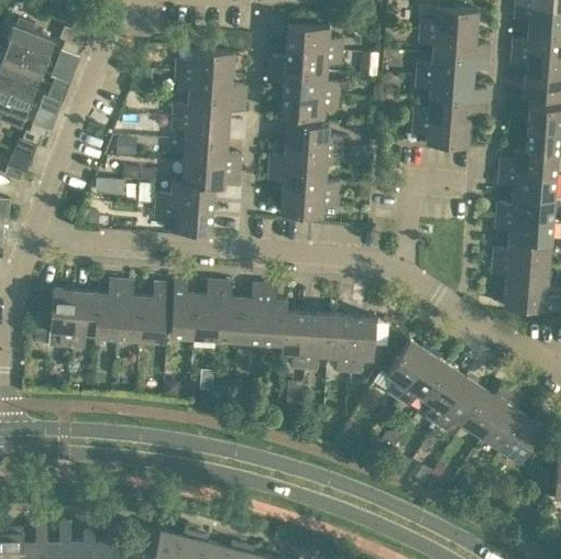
[(560,0),(516,0),(516,7),(560,10),(560,0)]
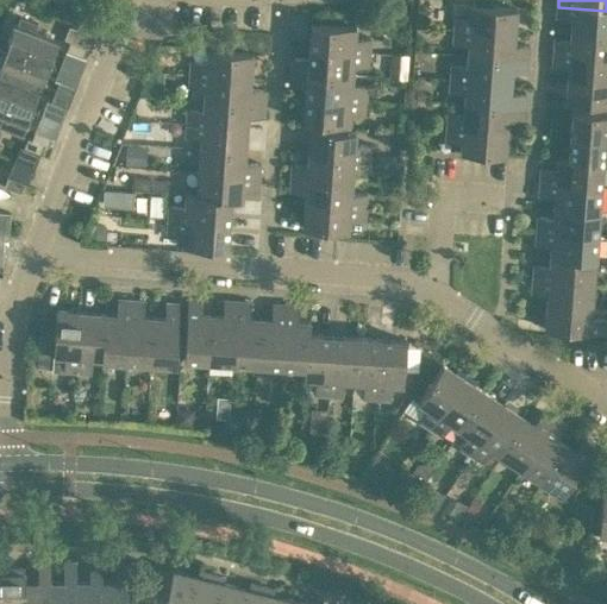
[(573,33),(606,36),(606,11),(558,7),(558,21),(574,23),(573,33)]
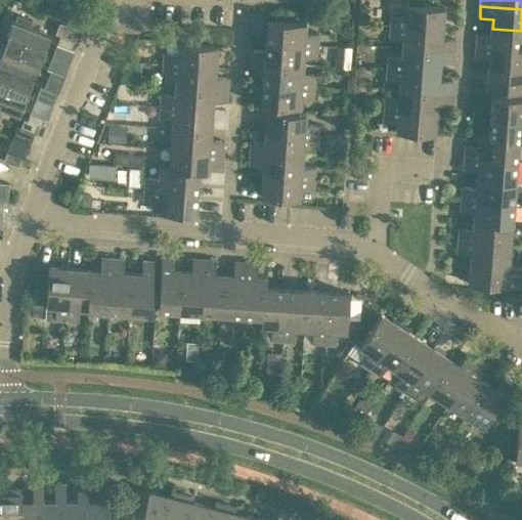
[(392,29),(443,33),(445,11),(406,8),(405,18),(392,17),(392,29)]
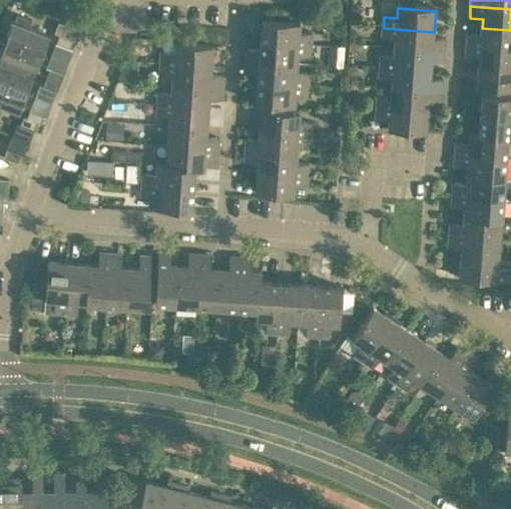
[(6,41),(42,56),(49,38),(30,30),(33,23),(18,17),(15,25),(13,24),(6,41)]
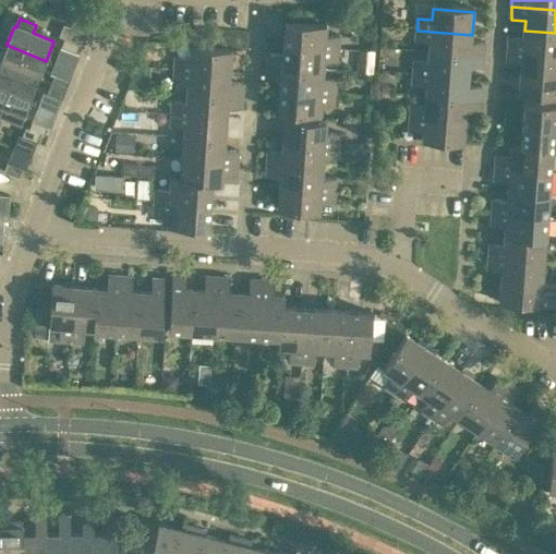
[(286,25),(285,48),(339,52),(340,39),(326,39),(327,28),(286,25)]
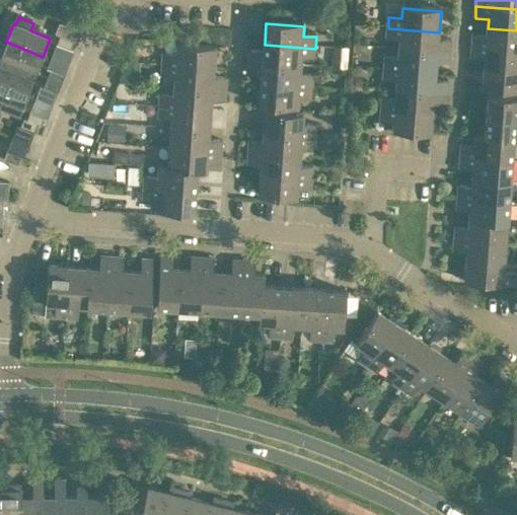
[(399,51),(451,54),(452,43),(439,42),(439,32),(388,28),(387,40),(400,41),(399,51)]
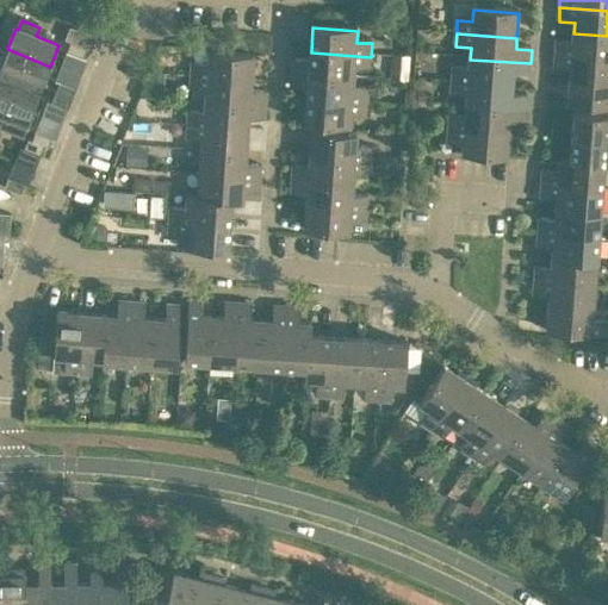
[(557,56),(607,60),(607,36),(574,33),(572,44),(557,43),(557,56)]
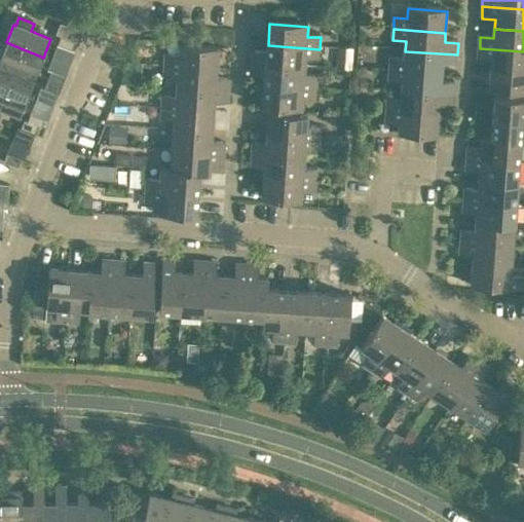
[(62,39),(58,47),(72,53),(75,44),(62,39)]
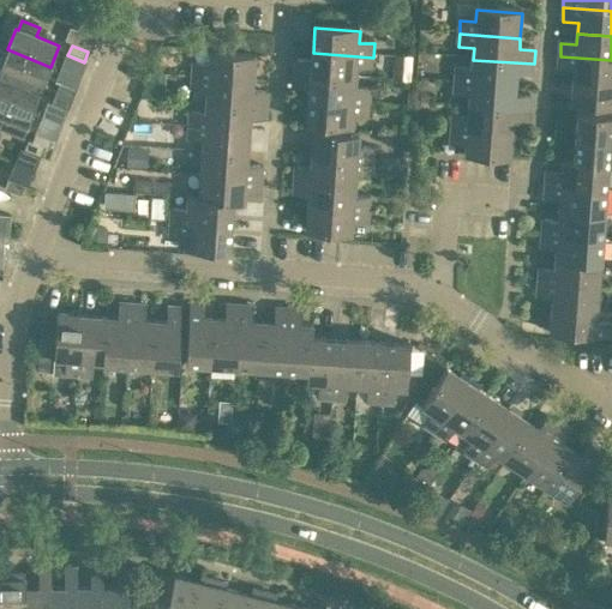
[(0,67),(0,71),(1,72),(3,71),(22,78),(18,88),(36,95),(37,94),(40,86),(43,88),(51,67),(7,49),(0,67)]
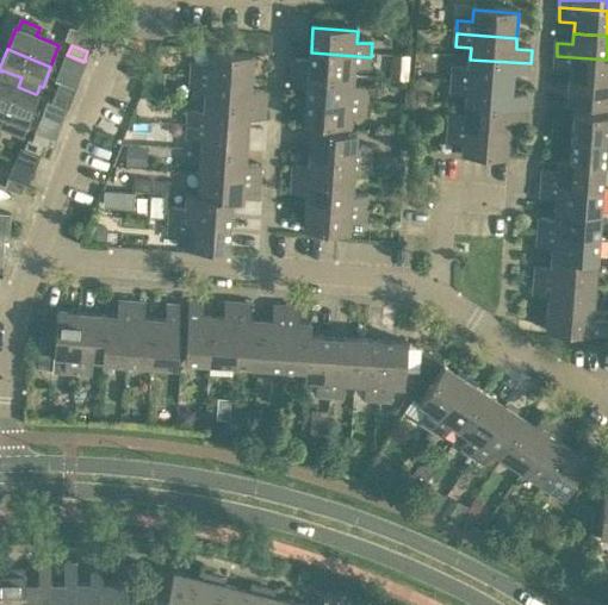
[(371,70),(371,57),(311,52),(310,63),(295,62),(293,75),(354,80),(355,69),(371,70)]
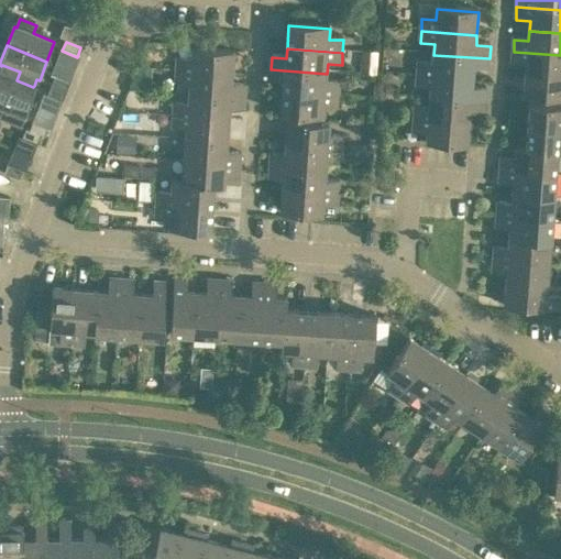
[(177,73),(232,77),(234,54),(193,51),(193,62),(177,61),(177,73)]
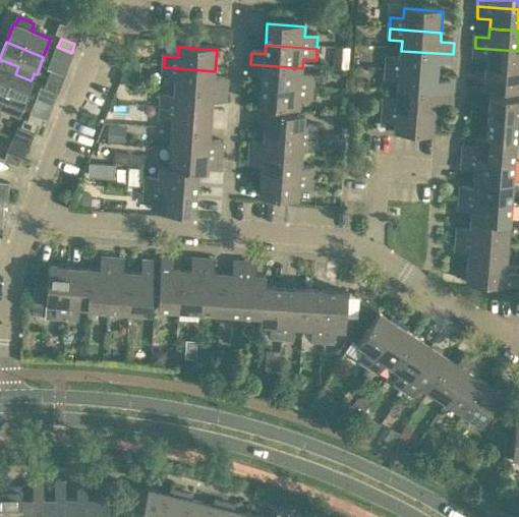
[(486,69),(518,71),(518,51),(475,48),(474,59),(487,60),(486,69)]
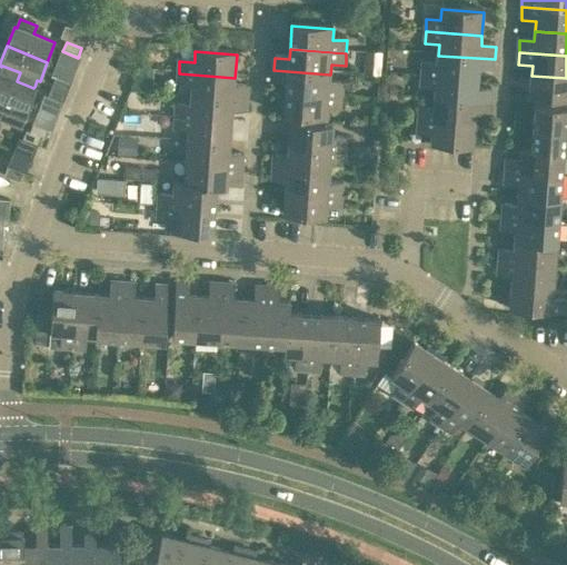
[(380,79),(381,57),(365,56),(364,78),(380,79)]
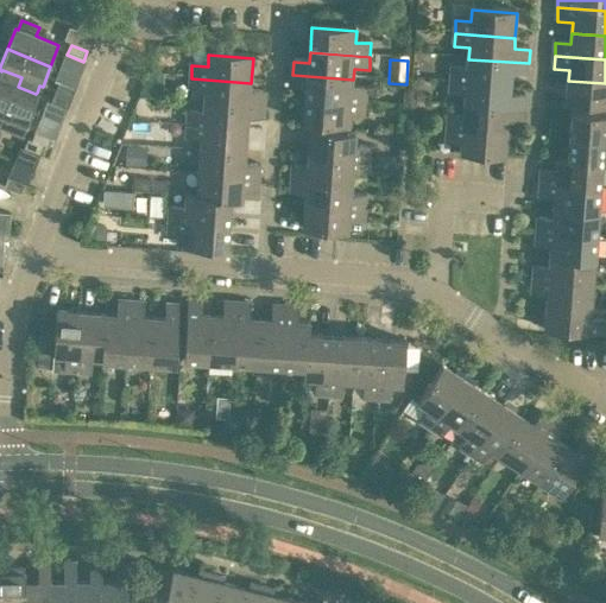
[(452,82),(511,86),(512,75),(528,76),(529,63),(468,59),(468,70),(452,69),(452,82)]
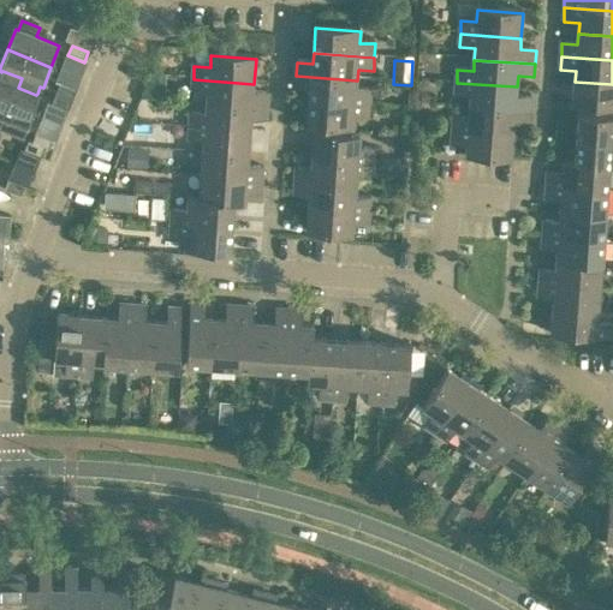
[(0,103),(31,117),(40,95),(37,94),(36,95),(18,88),(22,78),(3,71),(1,72),(0,76),(0,103)]
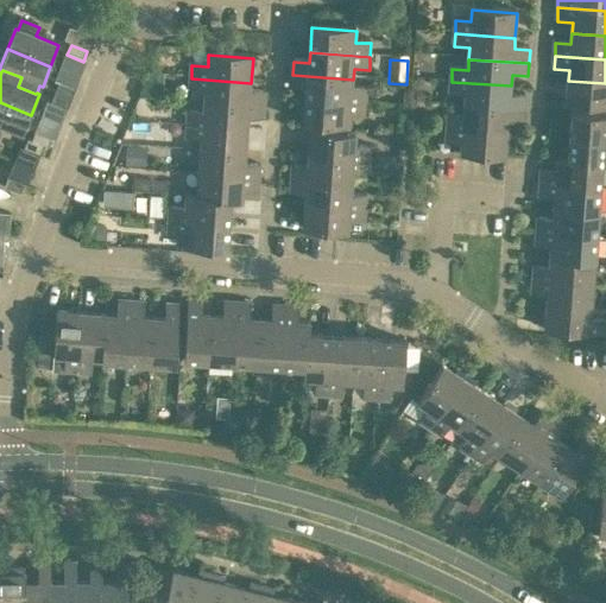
[(352,90),(353,80),(292,75),(291,89),(307,90),(307,101),(367,105),(367,91),(352,90)]
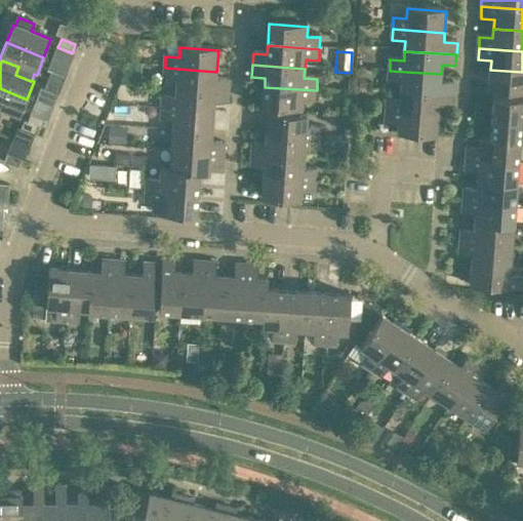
[(176,89),(229,93),(230,82),(216,81),(216,72),(165,68),(164,79),(177,80),(176,89)]
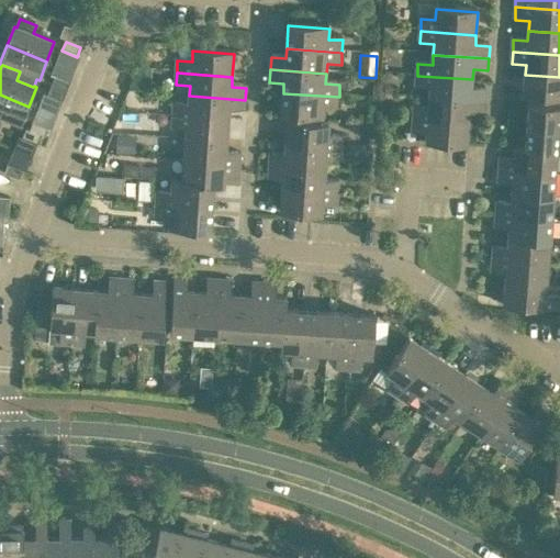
[(559,77),(525,75),(524,98),(559,100),(559,77)]
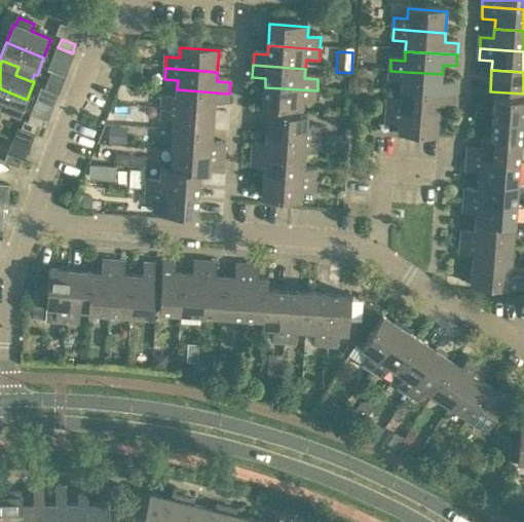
[(402,92),(454,97),(455,85),(442,84),(442,74),(390,71),(389,82),(403,83),(402,92)]
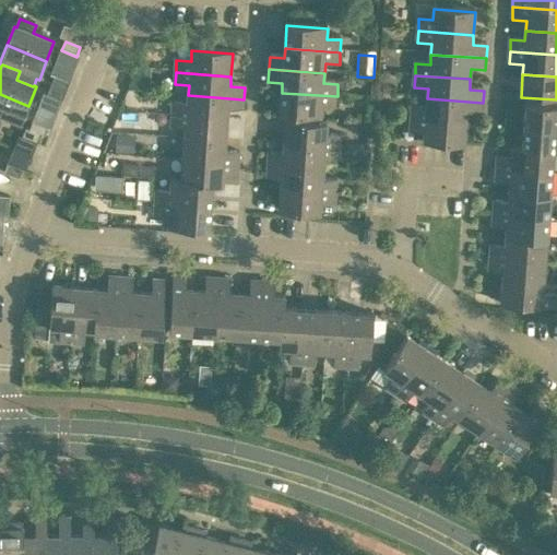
[(51,89),(67,94),(70,85),(55,80),(51,89)]
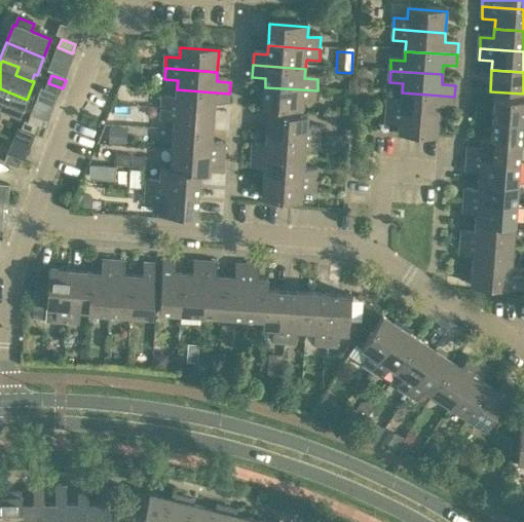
[(59,97),(63,88),(48,83),(45,91),(59,97)]
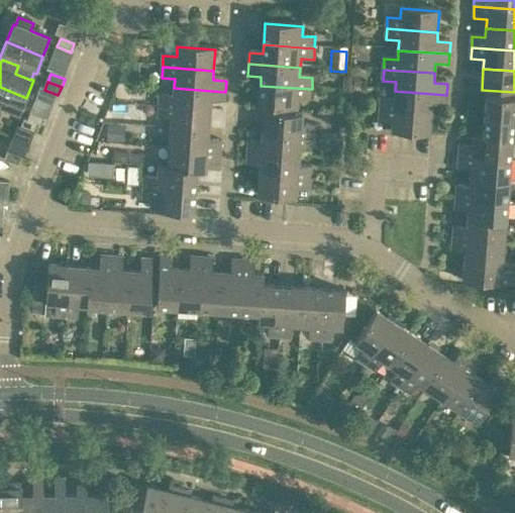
[(265,107),(265,110),(297,113),(298,100),(311,101),(312,89),(261,86),(259,107),(265,107)]
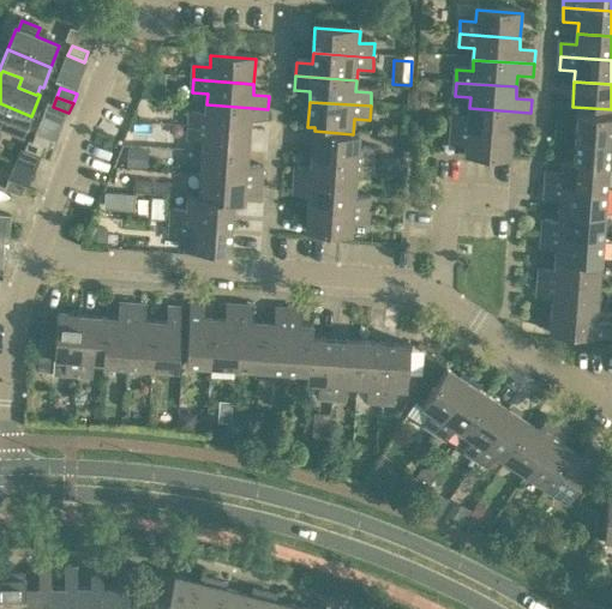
[(0,128),(24,138),(31,116),(0,103),(0,128)]
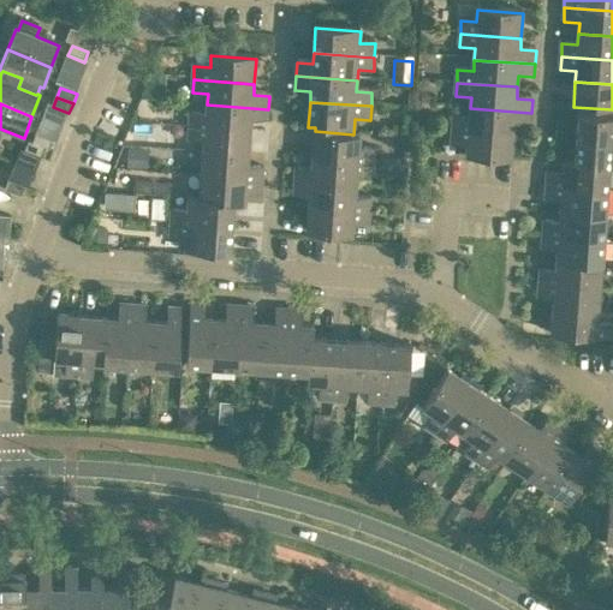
[(190,129),(251,132),(251,121),(267,123),(268,109),(207,105),(207,117),(191,115),(190,129)]
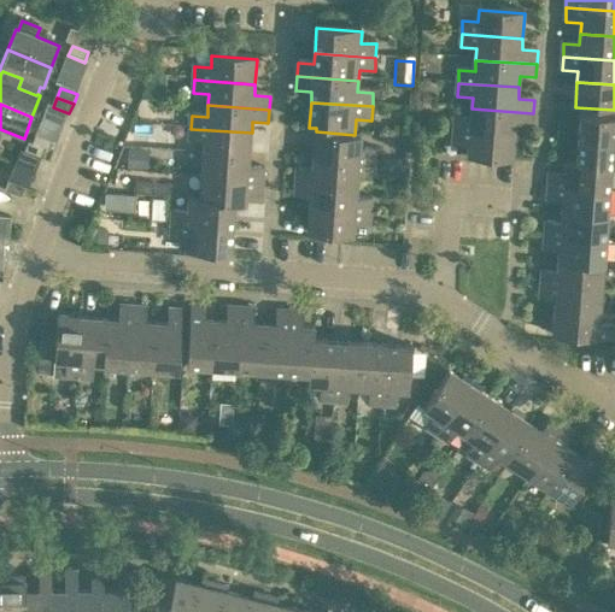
[(455,133),(515,136),(516,125),(532,127),(533,113),(472,109),(472,119),(456,118),(455,133)]
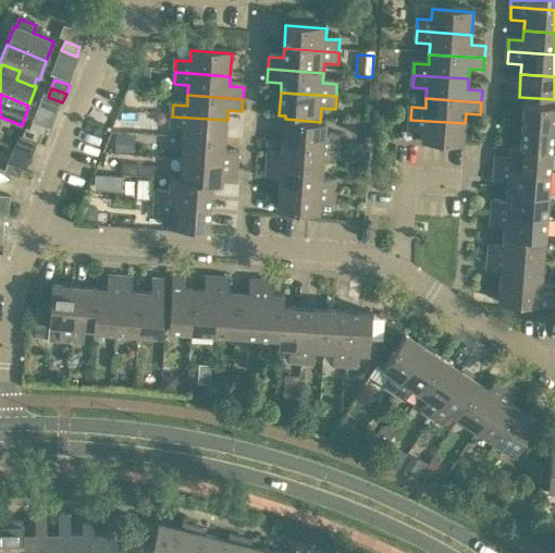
[(554,107),(525,105),(522,127),(554,130),(554,107)]
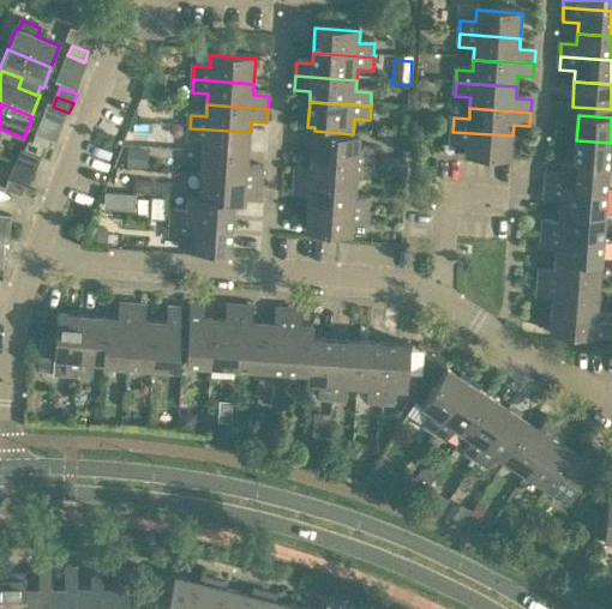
[(204,154),(249,157),(251,132),(190,128),(189,142),(204,143),(204,154)]
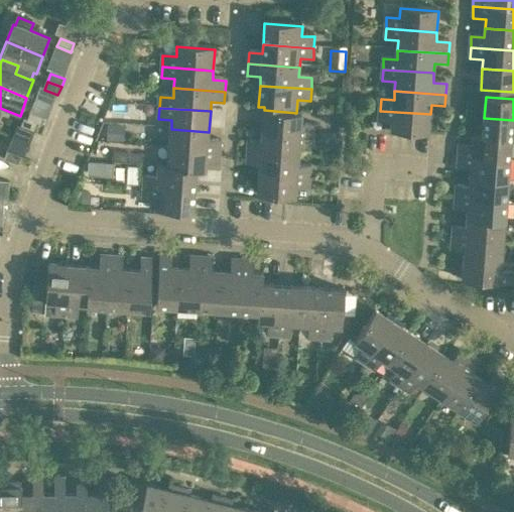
[(295,116),(296,113),(264,110),(262,135),(313,138),(314,127),(301,126),(301,116),(295,116)]
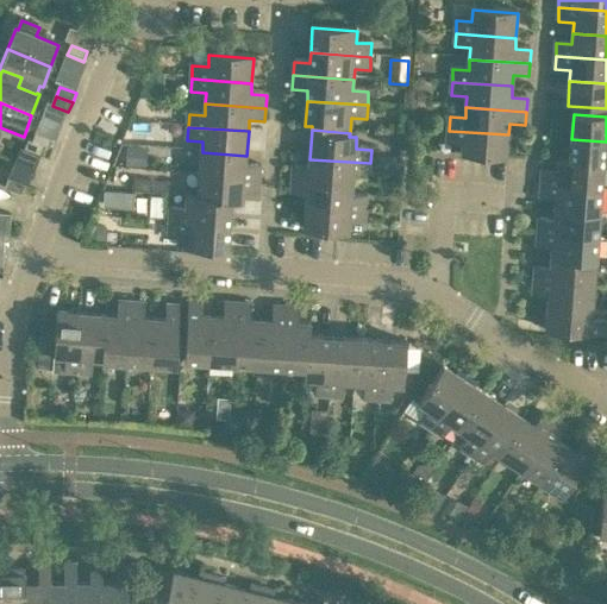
[(462,157),(507,159),(508,134),(449,131),(448,144),(463,145),(462,157)]
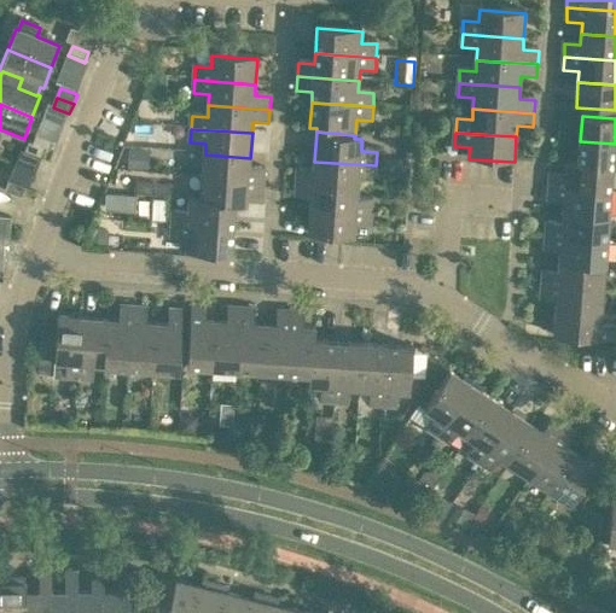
[(46,151),(50,153),(53,142),(36,136),(33,146),(46,151)]
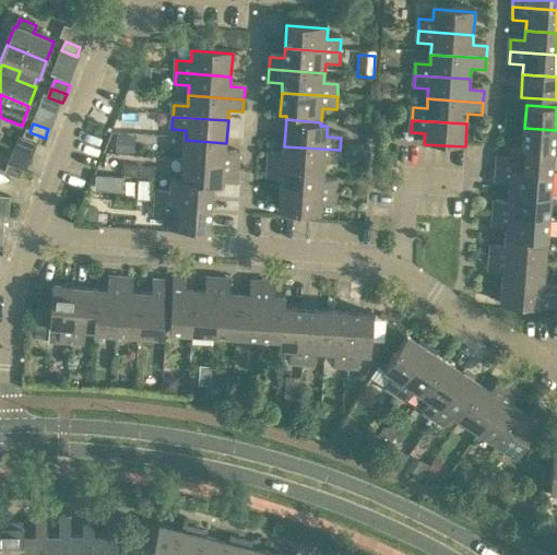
[(556,130),(524,128),(523,150),(523,151),(554,153),(554,154),(556,153),(556,130)]
